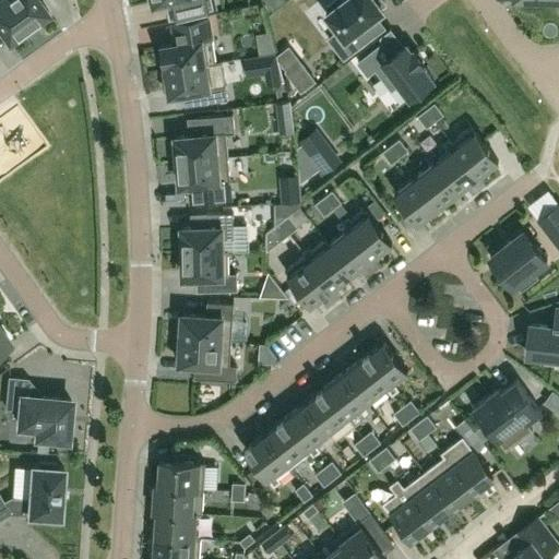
[(27,25),(9,0),(0,0),(0,30),(8,40),(10,38),(12,43),(25,33),(23,28),(27,25)]
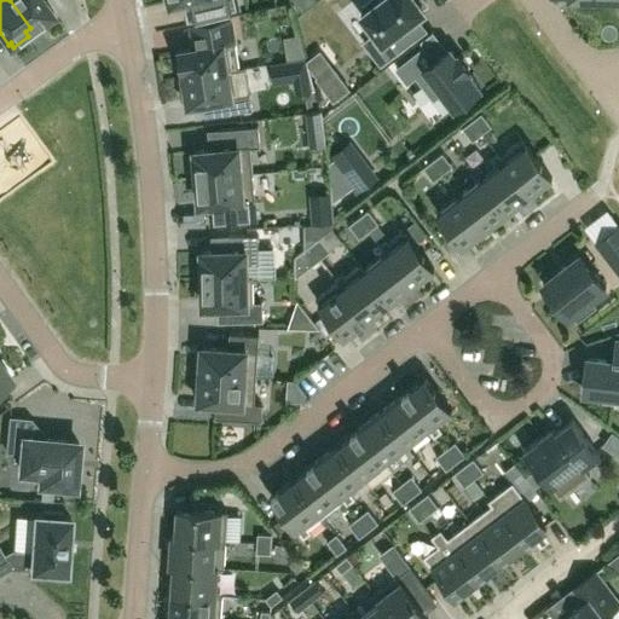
[(10,0),(30,28),(35,25),(39,29),(53,18),(50,15),(53,12),(44,0),(10,0)]
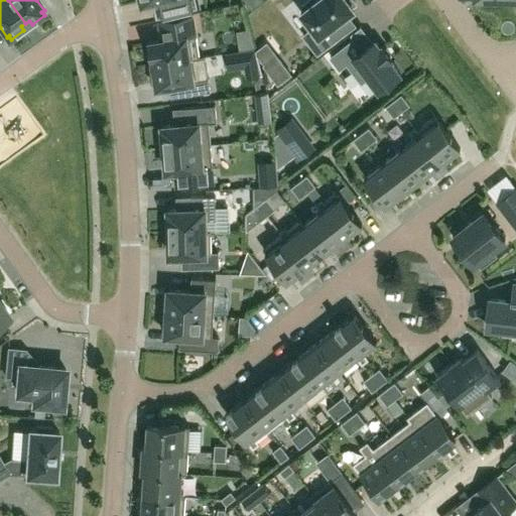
[(354,9),(353,6),(356,3),(353,0),(307,0),(301,5),(304,9),(300,12),(312,27),(302,35),(317,53),(344,34),(336,23),(354,9)]
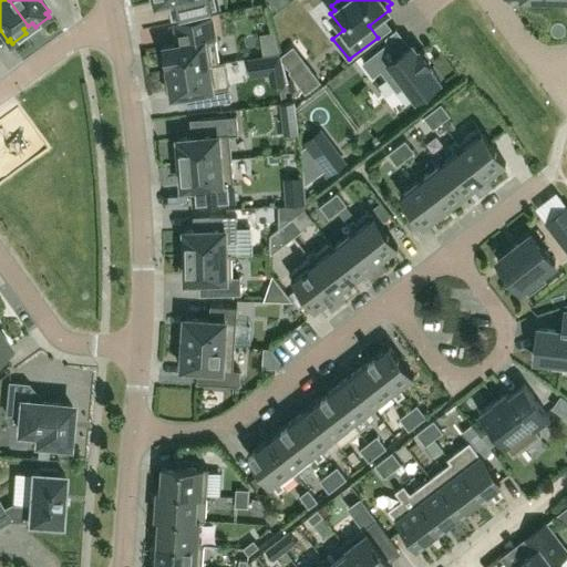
[(168,71),(218,62),(212,17),(174,23),(177,43),(164,45),(168,71)]
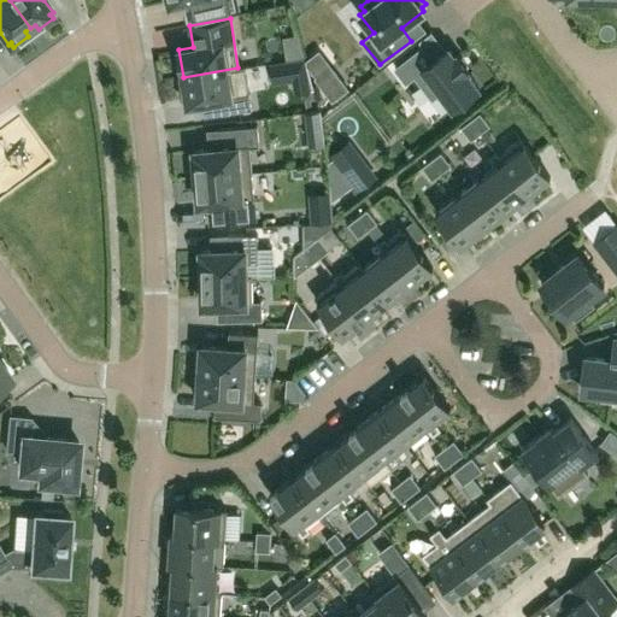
[(285,40),(288,58),(315,54),(311,36),(285,40)]
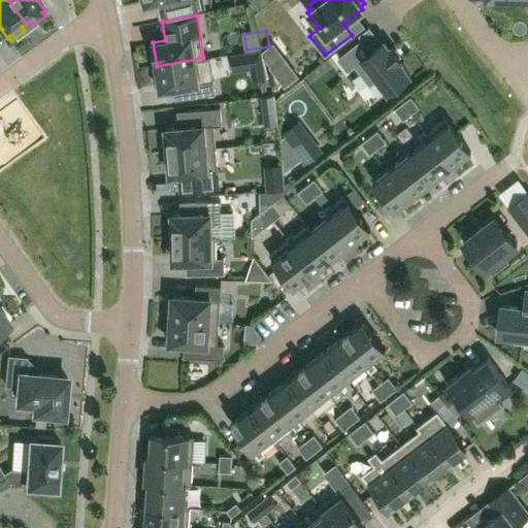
[(401,60),(391,46),(389,48),(383,41),(382,42),(372,50),(363,38),(338,58),(347,70),(355,65),(370,85),(378,78),(388,92),(409,75),(399,62),(401,60)]
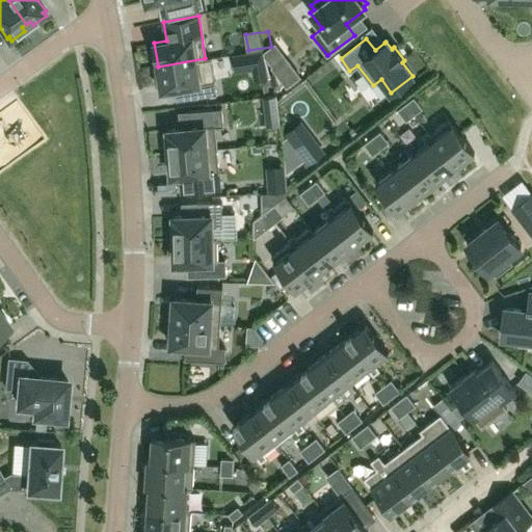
[(263,49),(254,51),(256,63),(265,62),(263,49)]
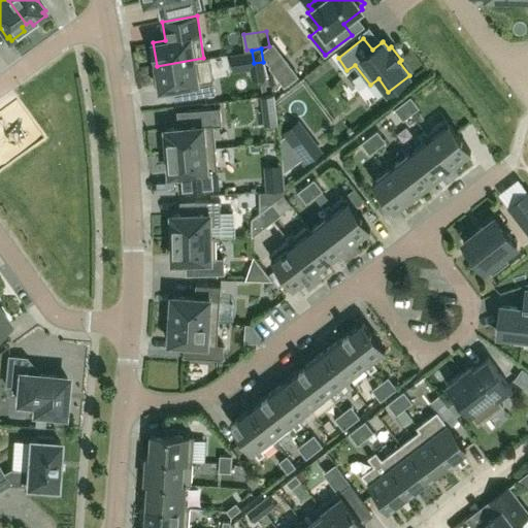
[(215,93),(210,68),(200,70),(199,60),(203,59),(203,58),(157,66),(157,69),(153,69),(156,86),(159,85),(160,89),(184,85),(186,97),(215,93)]
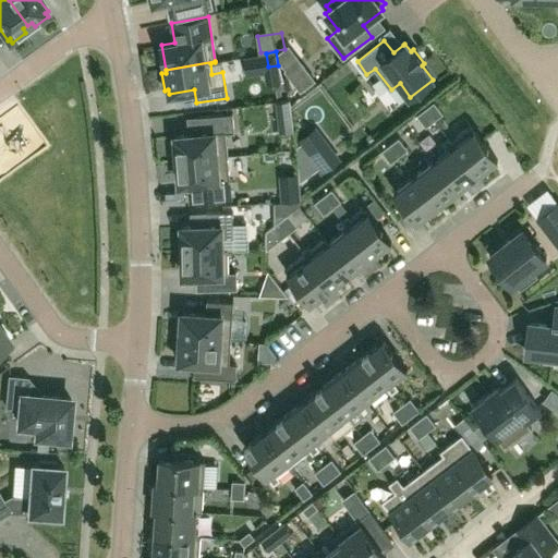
[(277,101),(280,132),(293,130),(289,99),(277,101)]
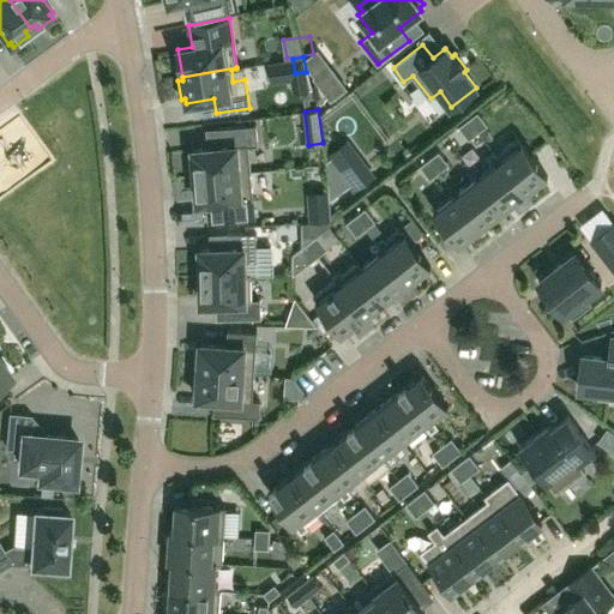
[(477,112),(468,120),(477,133),(487,125),(477,112)]
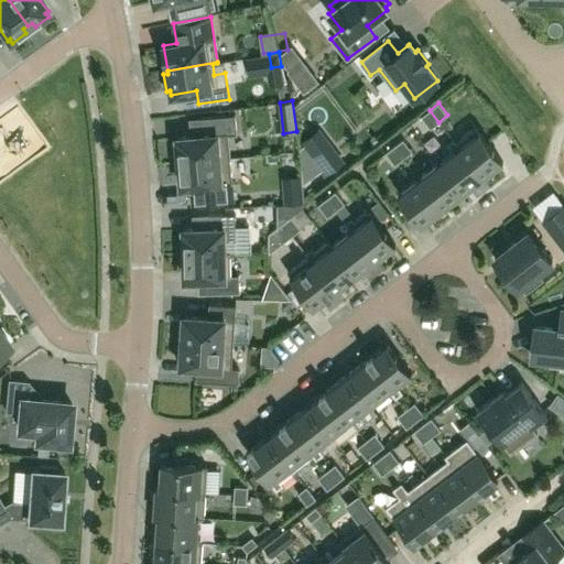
[(438,122),(430,110),(421,117),(430,129),(438,122)]
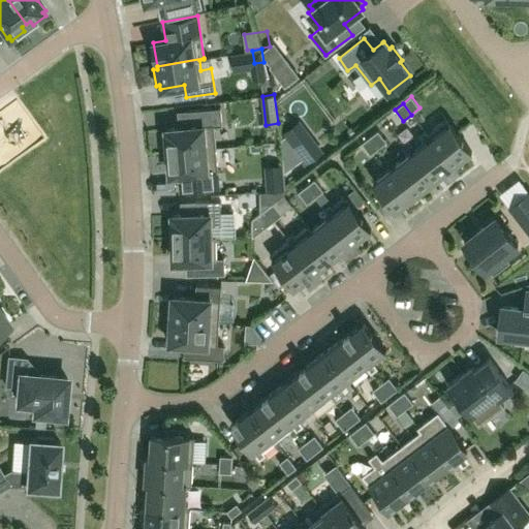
[(215,148),(213,125),(222,124),(220,107),(187,111),(189,126),(165,128),(167,152),(215,148)]
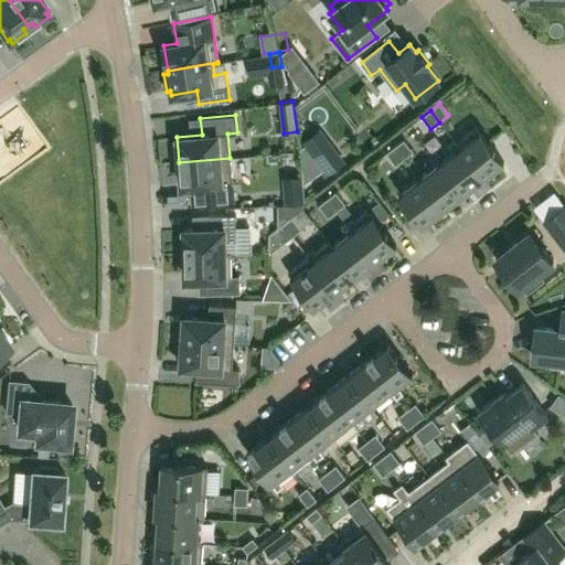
[(454,139),(452,140),(482,178),(503,162),(477,127),(457,142),(454,139)]
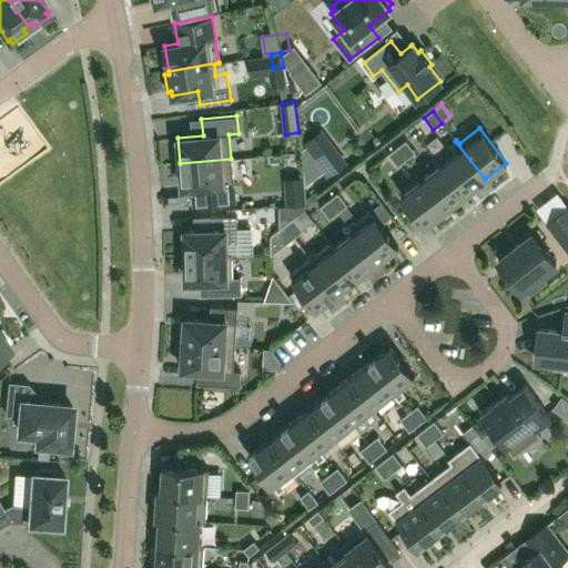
[(406,140),(397,146),(406,159),(415,152),(406,140)]
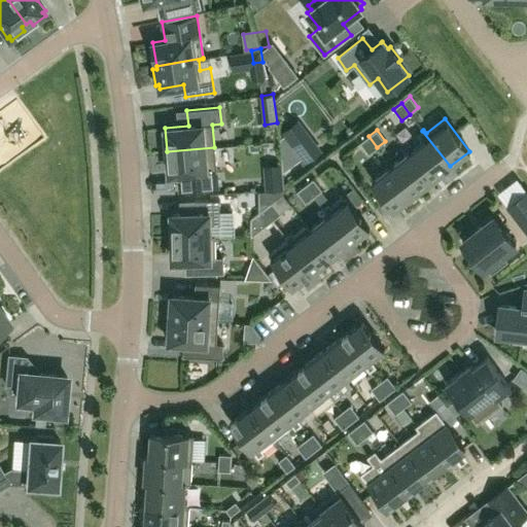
[(450,166),(422,131),(417,135),(422,142),(409,151),(431,180),(450,166)]
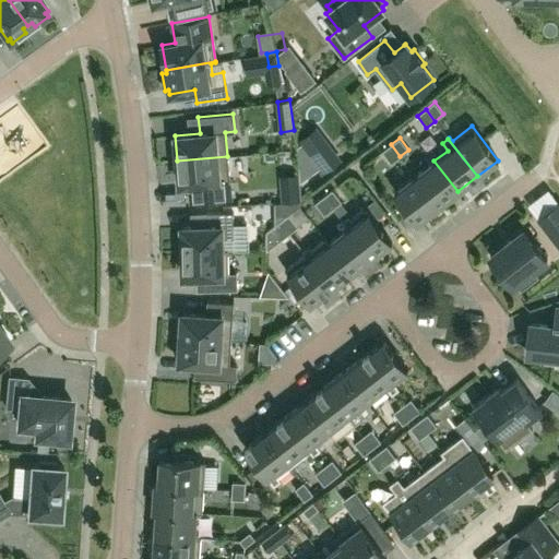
[(400,156),(391,144),(382,151),(391,163),(400,156)]
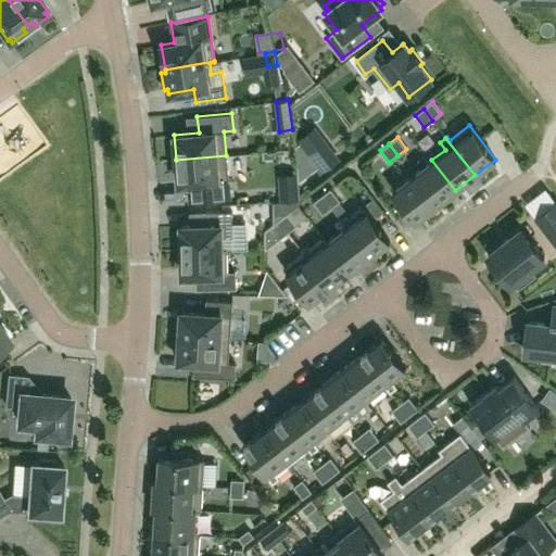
[(228,179),(226,155),(176,160),(178,184),(189,184),(191,200),(230,197),(228,179)]
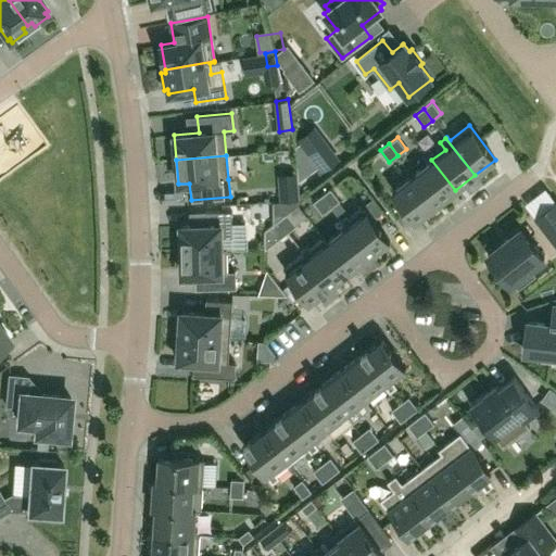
[(455,190),(431,160),(412,175),(436,205),(455,190)]
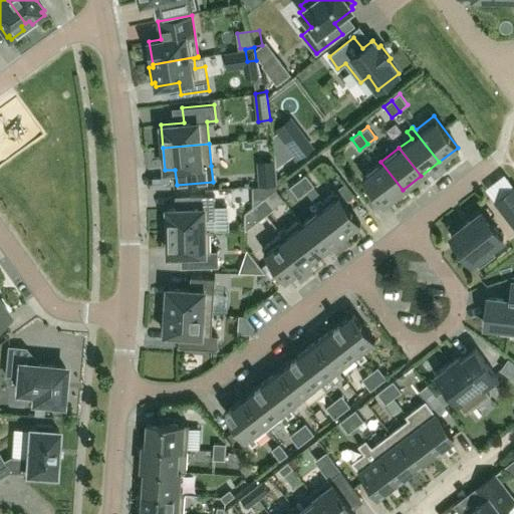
[(403,190),(380,162),(362,176),(383,204),(403,190)]
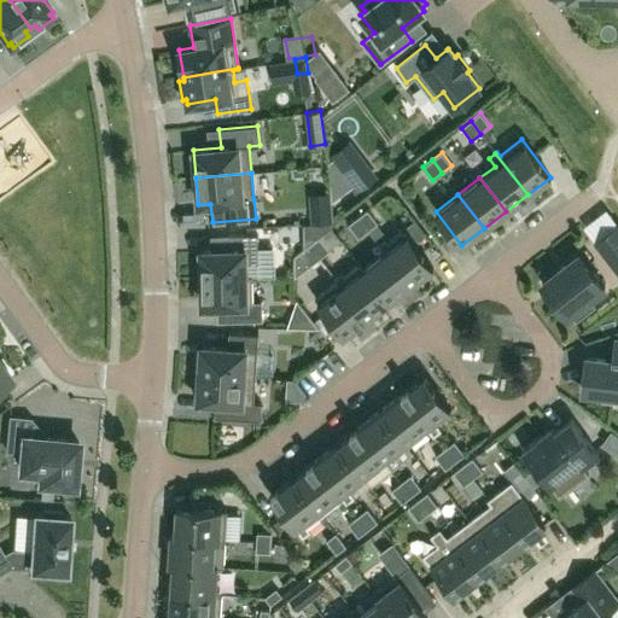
[(333,196),(312,203),(316,216),(337,209),(333,196)]
